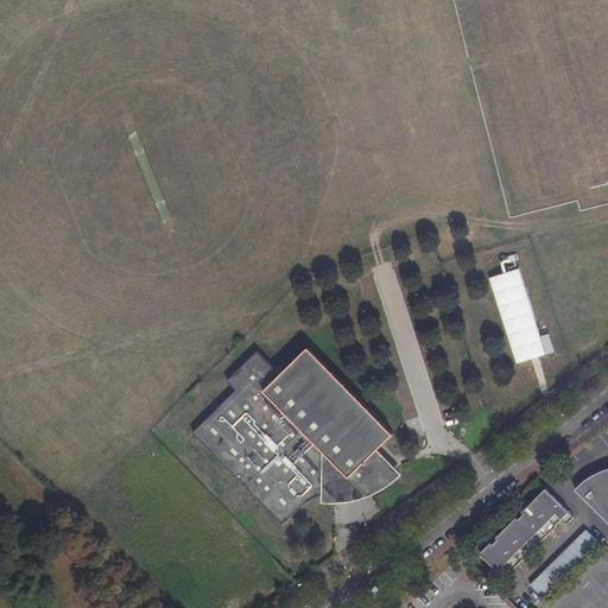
[(521,268),(492,277),(517,363),(556,352),(550,333),(540,336),(521,268)]
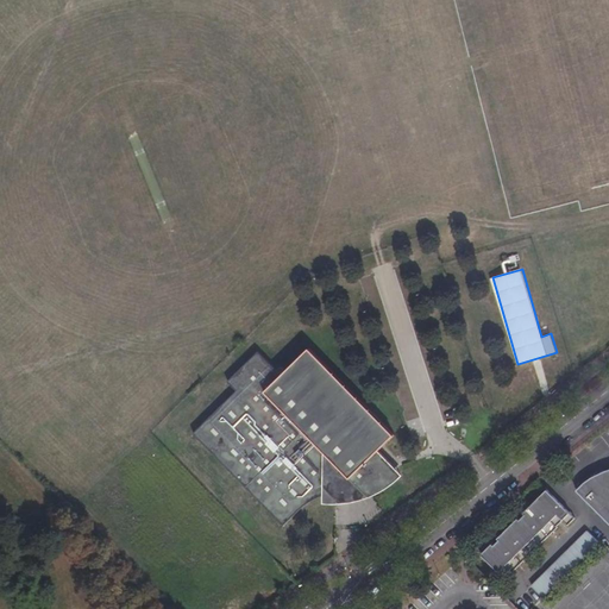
[(282,376),(258,351),(227,382),(237,390),(194,433),(284,526),(297,513),(300,510),(312,501),(324,495),(340,491),(337,487),(349,476),(352,481),(358,485),(362,482),(368,487),(391,464),(380,451),(395,435),(309,349),(282,376)]
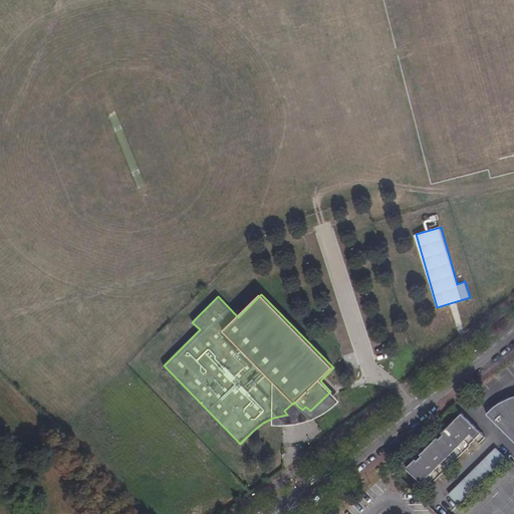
[(487,414),(513,441),(513,396),(512,397),(505,400),(500,403),(498,404),(494,407),(492,408),(487,414)]
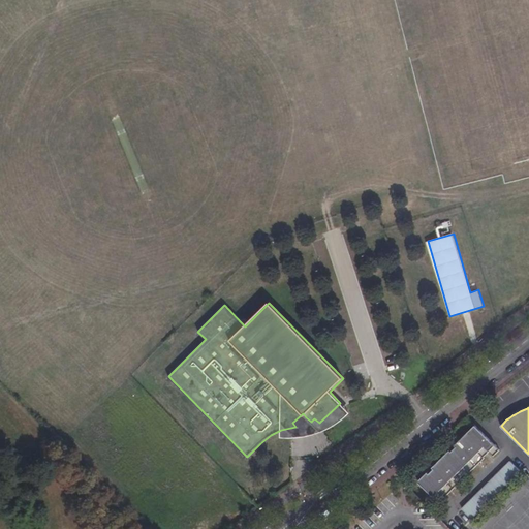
[(428,472),(418,481),(438,501),(446,493),(447,495),(463,479),(461,477),(468,471),(470,472),(486,458),(485,457),(490,452),(494,457),(501,450),(475,425),(455,445),(457,447),(453,452),(450,449),(433,467),(434,469),(430,473),(428,472)]
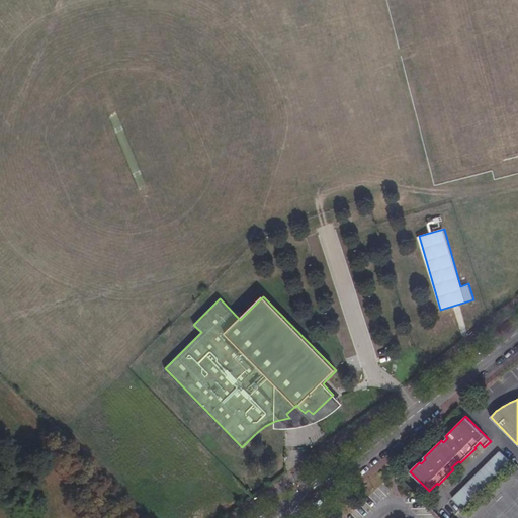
[(501,452),(453,500),(462,509),(511,461),(501,452)]
